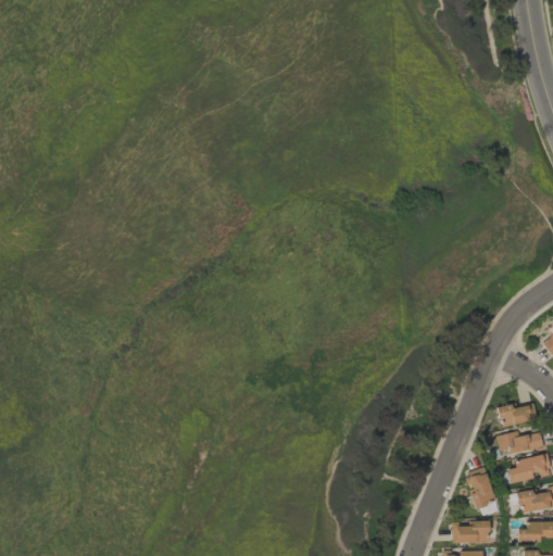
[(550,353),(552,351),(552,326),(552,335),(542,342),(550,353)]
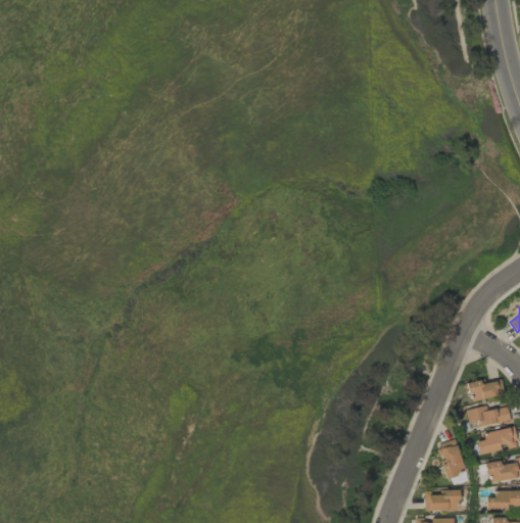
[(471,400),(504,395),(502,380),(485,382),(484,379),(468,382),(471,400)]
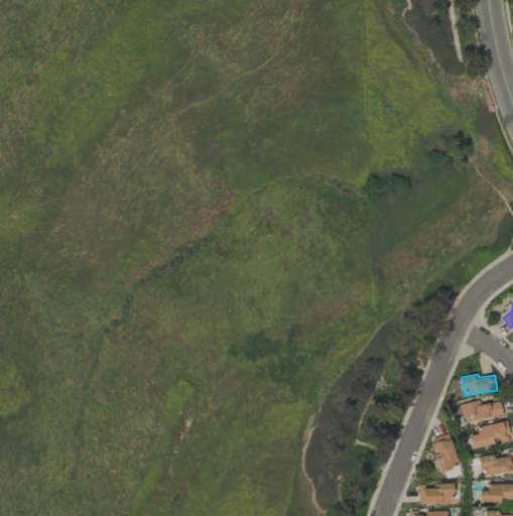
[(461,404),(464,421),(503,413),(501,400),(481,404),(480,400),(461,404)]
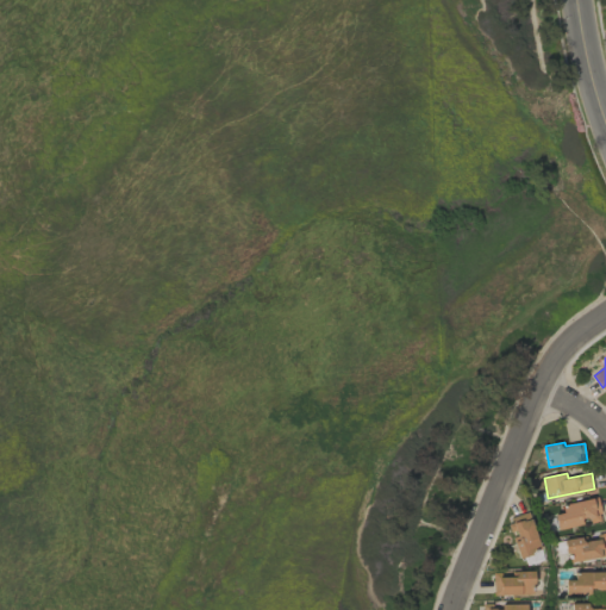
[(560,530),(585,524),(583,523),(604,518),(599,497),(563,505),(566,512),(556,515),(560,530)]
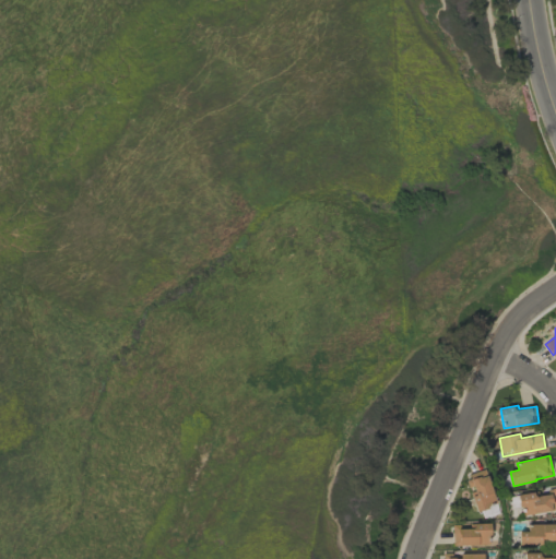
[(476,495),(473,495),(477,511),(497,507),(488,470),(471,473),(476,495)]
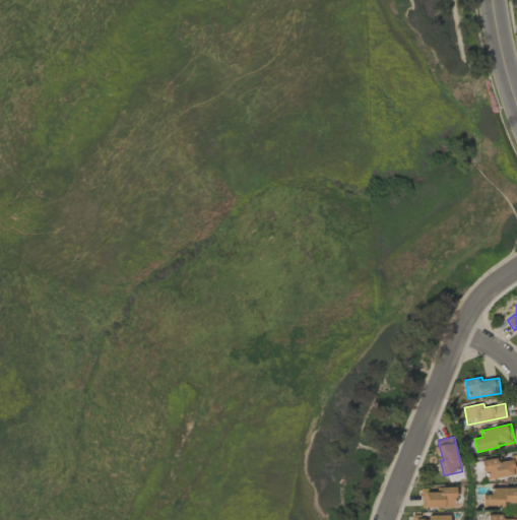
[(516,456),(501,459),(501,457),(483,460),(487,479),(516,474),(516,456)]
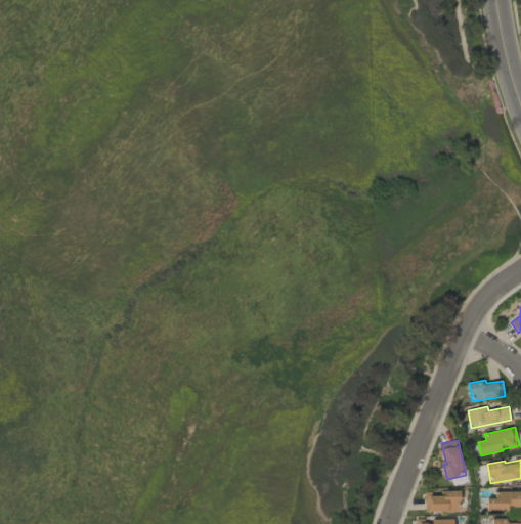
[(426,512),(458,511),(458,503),(461,503),(461,490),(444,491),(444,493),(425,494),(426,512)]
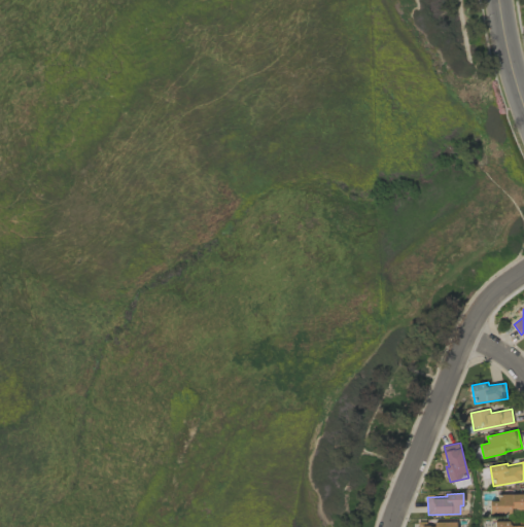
[(491,513),(523,512),(523,493),(498,494),(498,500),(491,500),(491,513)]
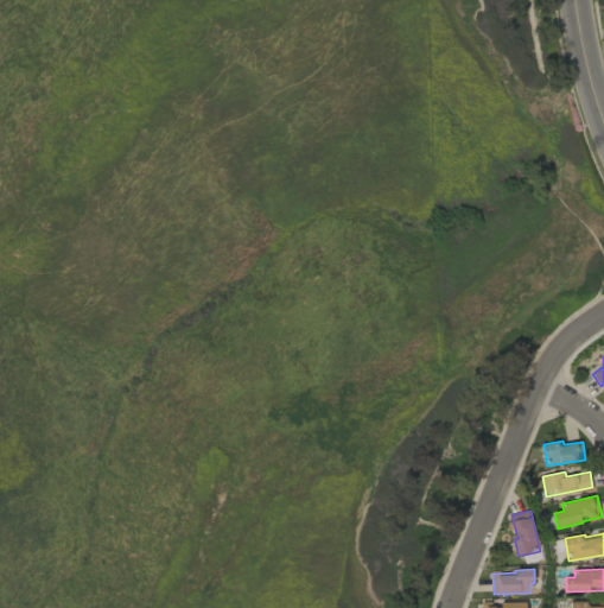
All buildings are outlined.
